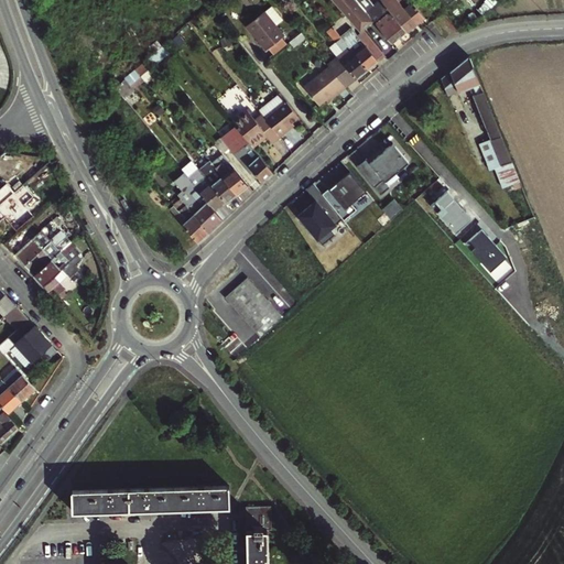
[(369,14),(367,12),(357,0),(345,0),(339,4),(356,24),(369,14)]
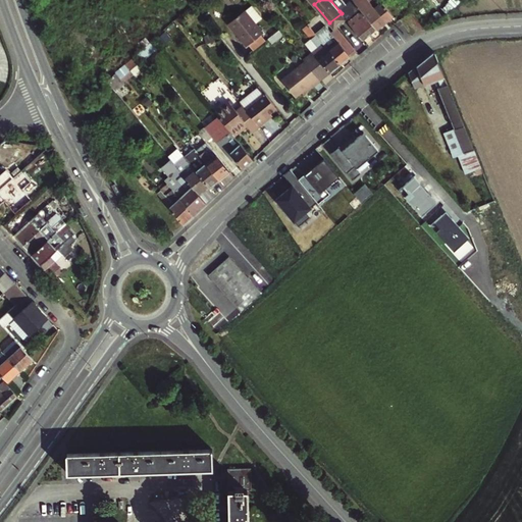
[(342,13),(363,40),(376,29),(353,0),(348,5),(343,0),(330,0),(340,11),(342,13)]
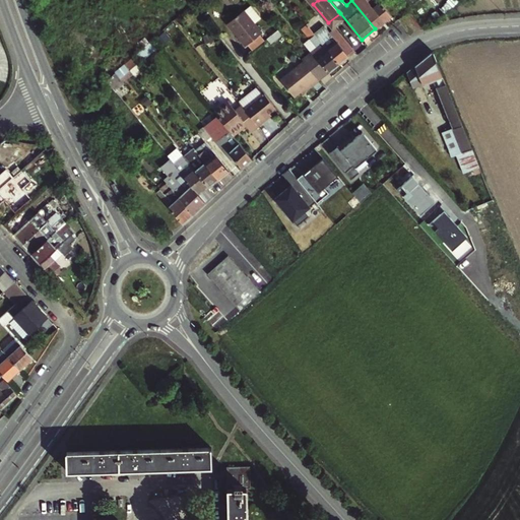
[(351,0),(375,28),(391,15),(379,0),(351,0)]
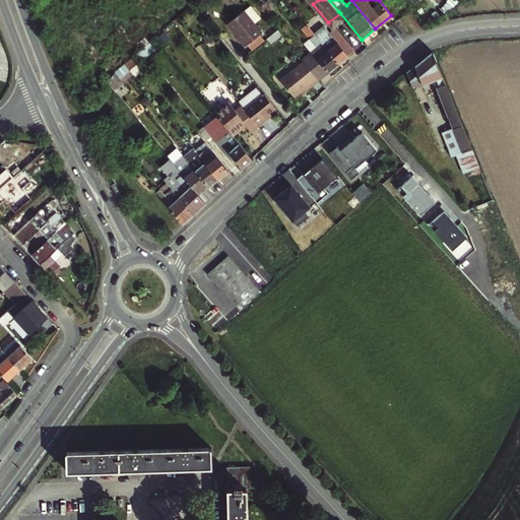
[(244,10),(228,24),(246,46),(262,33),(244,10)]
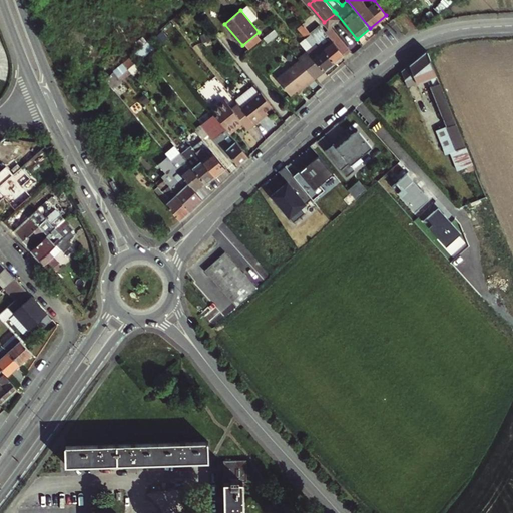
[(335,63),(322,48),(319,44),(304,24),(297,29),(305,39),(301,42),(308,51),(299,58),(300,60),(316,78),(316,79),(335,63)]
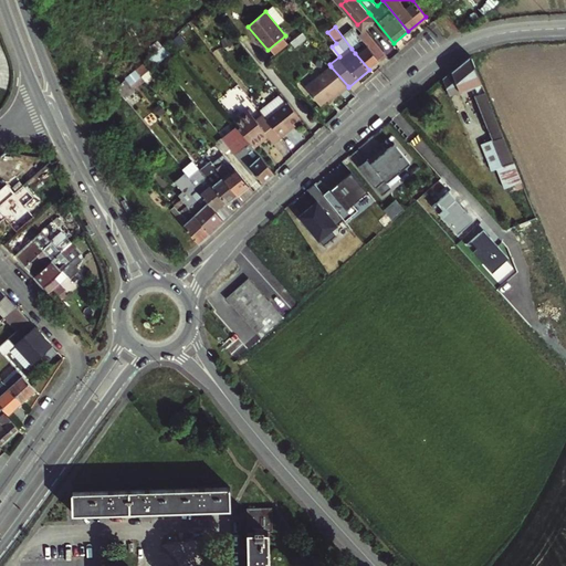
[(380,61),(362,38),(354,28),(349,31),(352,33),(349,35),(357,45),(360,49),(355,53),(369,70),(380,61)]
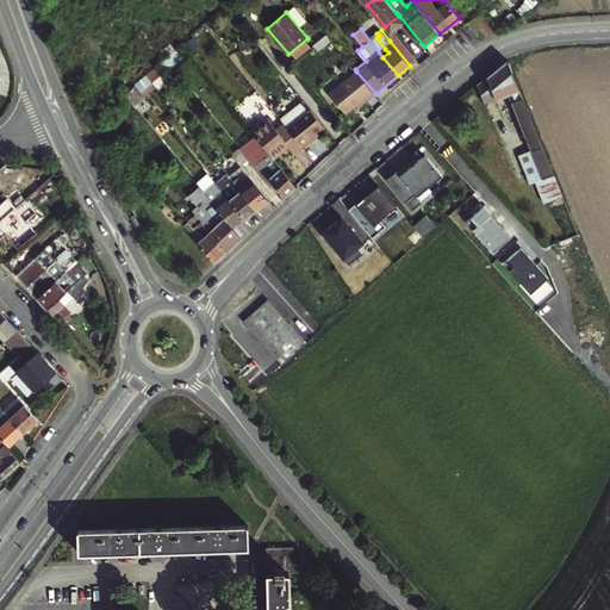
[(397,35),(390,41),(410,66),(416,60),(397,35)]
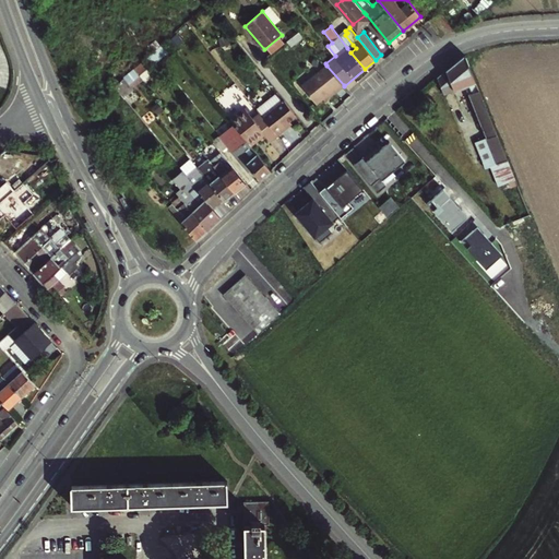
[(485,168),(509,157),(465,55),(432,82),(439,96),(461,87),(482,139),(474,142),(485,168)]
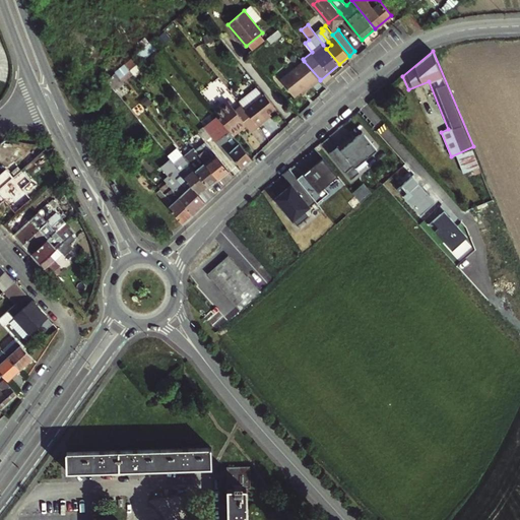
[(131,69),(141,61),(136,55),(127,64),(131,69)]
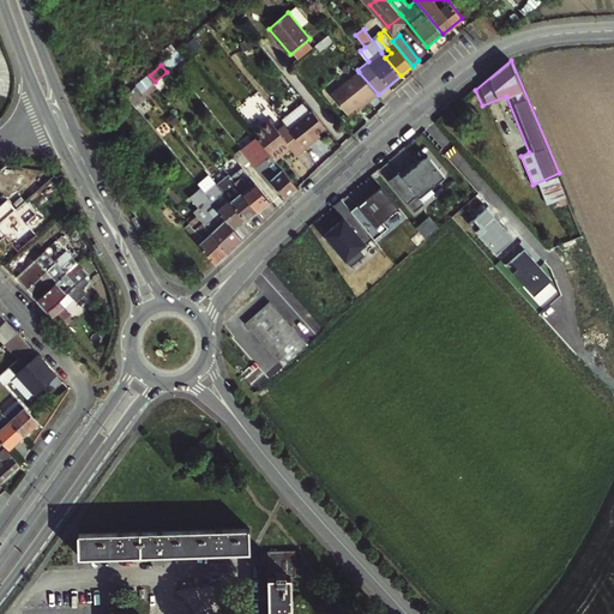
[(369,101),(378,94),(359,72),(332,95),(348,114),(356,108),(368,98),(369,101)]
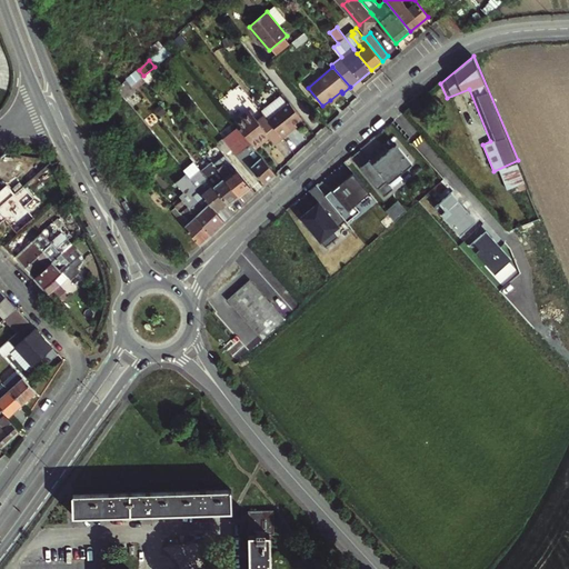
[(139,70),(128,79),(132,86),(143,76),(139,70)]
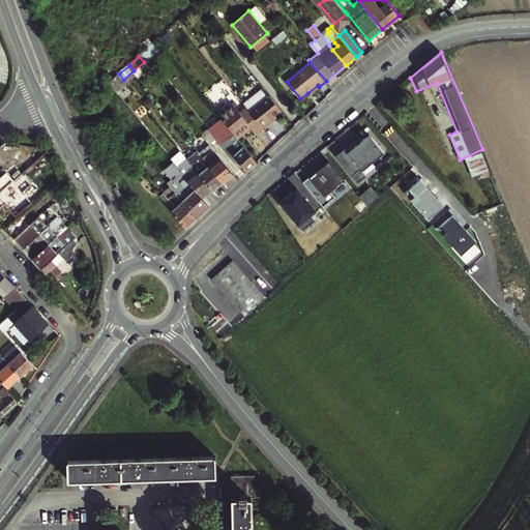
[(109,82),(116,90),(125,82),(123,80),(119,74),(109,82)]
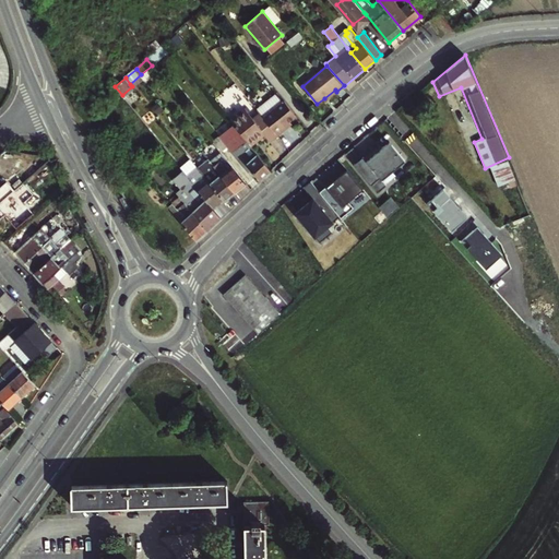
[(324,98),(325,100),(336,92),(335,90),(324,98)]
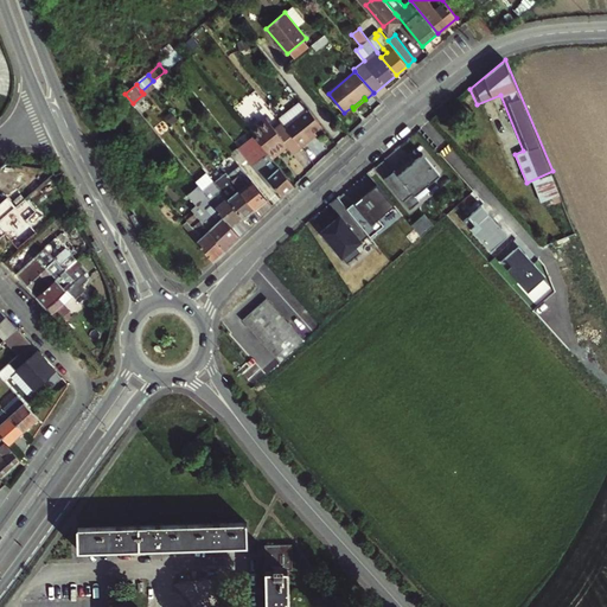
[(302,100),(291,109),(311,134),(323,125),(302,100)]
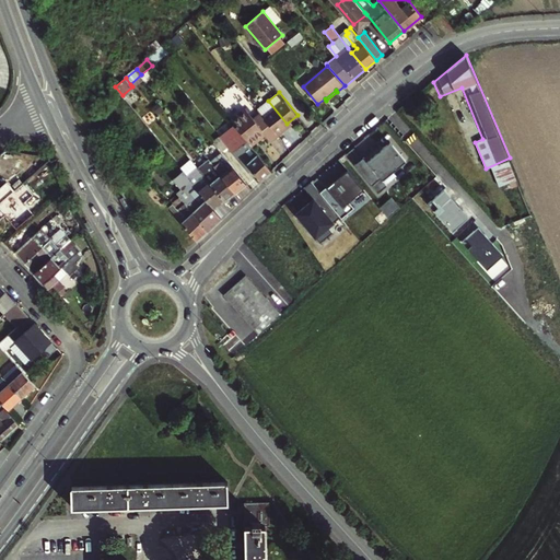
[(287,124),(268,101),(258,109),(279,135),(286,129),(283,127),(287,124)]
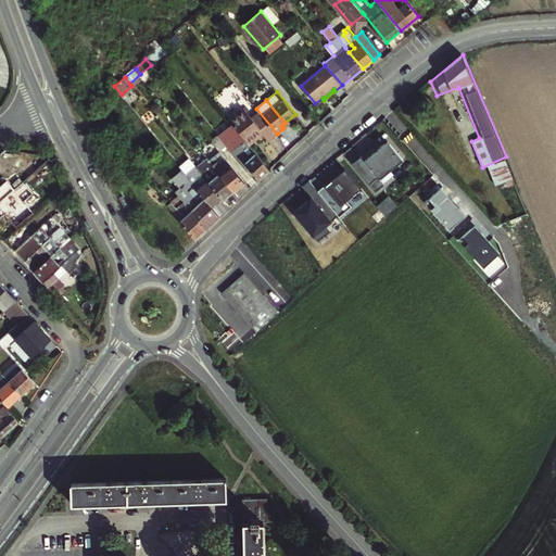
[(276,134),(258,112),(252,117),(244,108),(230,119),(232,123),(250,144),(264,134),(268,140),(276,134)]
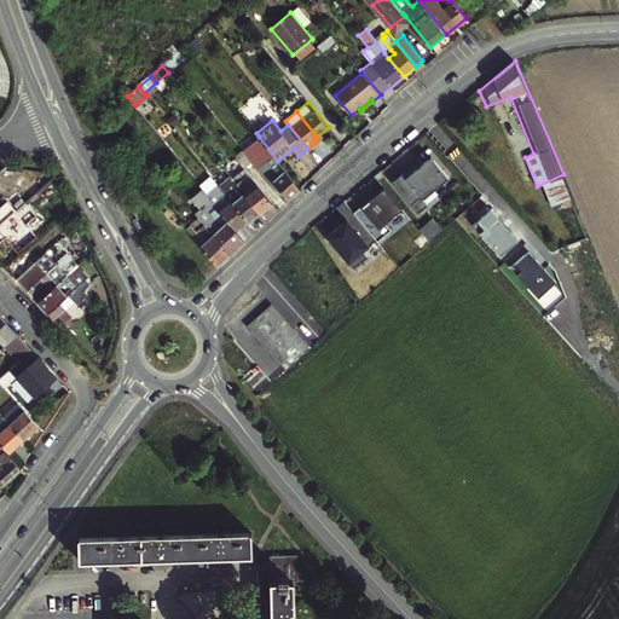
[(246,148),(260,165),(259,167),(277,189),(279,186),(289,198),(301,187),(278,161),(259,137),(246,148)]
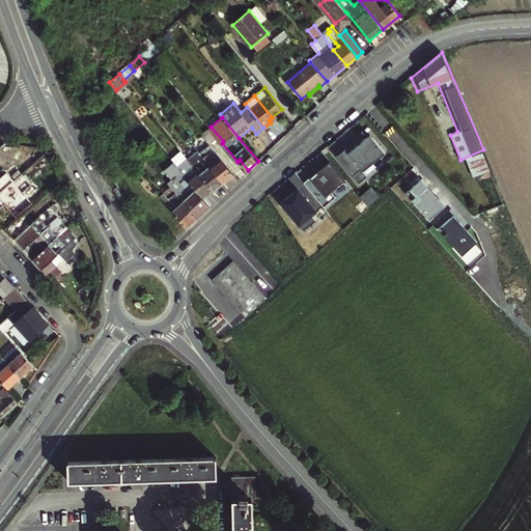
[(344,149),(336,157),(357,184),(366,177),(361,170),(367,165),(369,167),(385,155),(370,136),(357,147),(355,145),(346,152),(344,149)]
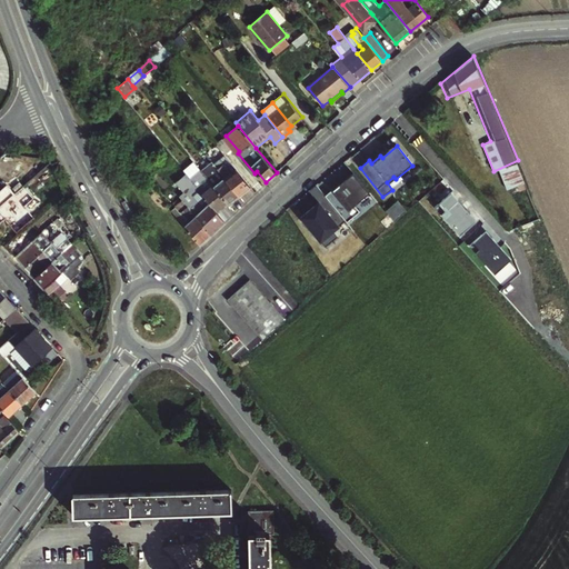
[(240,195),(251,186),(225,153),(213,161),(240,195)]
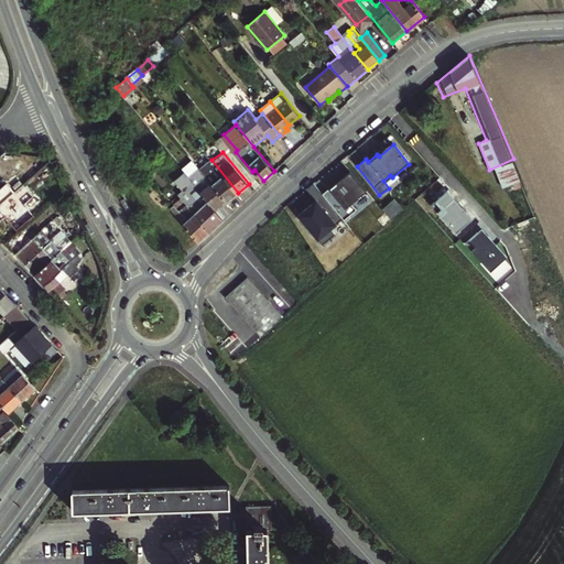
[(179,163),(193,182),(216,210),(227,202),(201,169),(199,167),(195,171),(185,158),(179,163)]
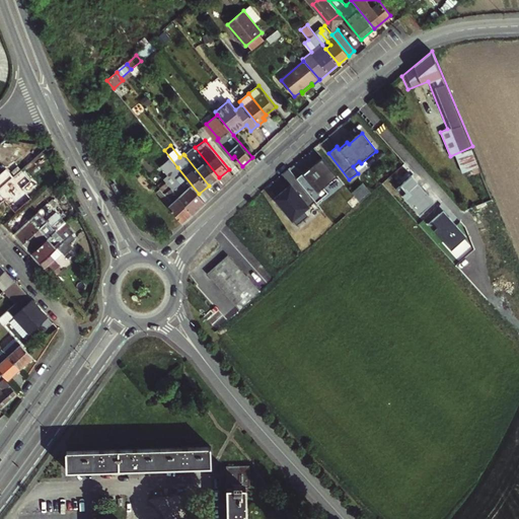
[(209,186),(219,177),(195,147),(184,155),(209,186)]
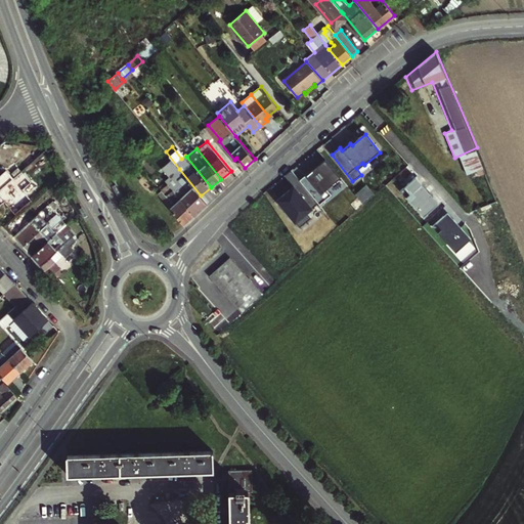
[(0,190),(16,177),(0,157),(0,190)]
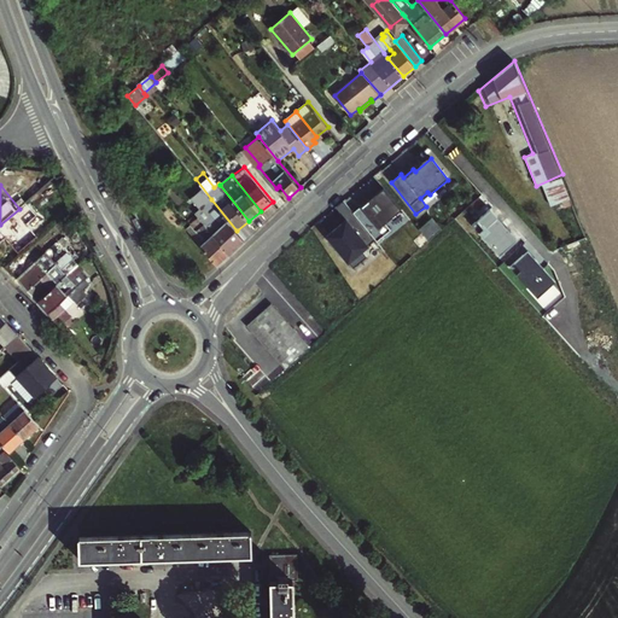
[(342,203),(334,209),(344,222),(325,238),(351,269),(366,258),(360,252),(374,242),(375,243),(390,231),(385,225),(401,210),(383,188),(351,214),(342,203)]
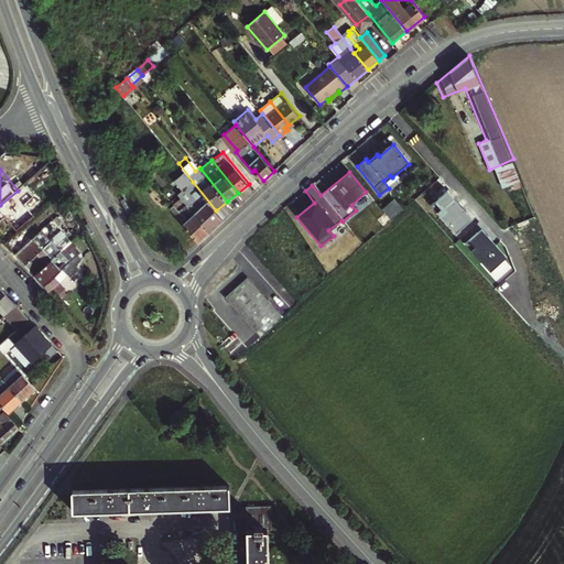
[(224,219),(216,210),(193,182),(187,186),(194,195),(203,205),(193,213),(209,232),(224,219)]
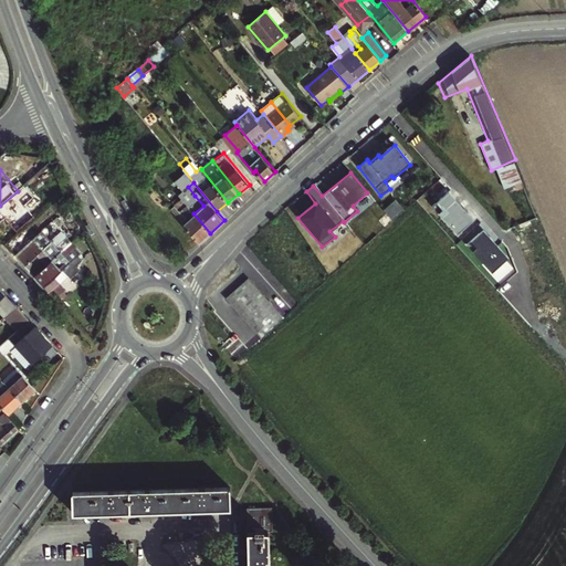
[(451,192),(436,207),(460,234),(475,219),(451,192)]
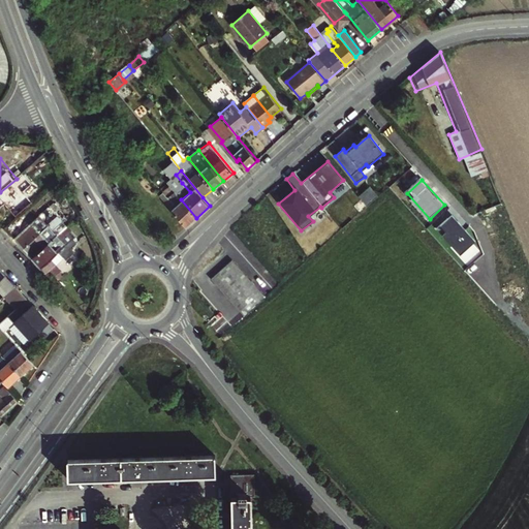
[(190,192),(182,183),(173,189),(181,199),(190,192)]
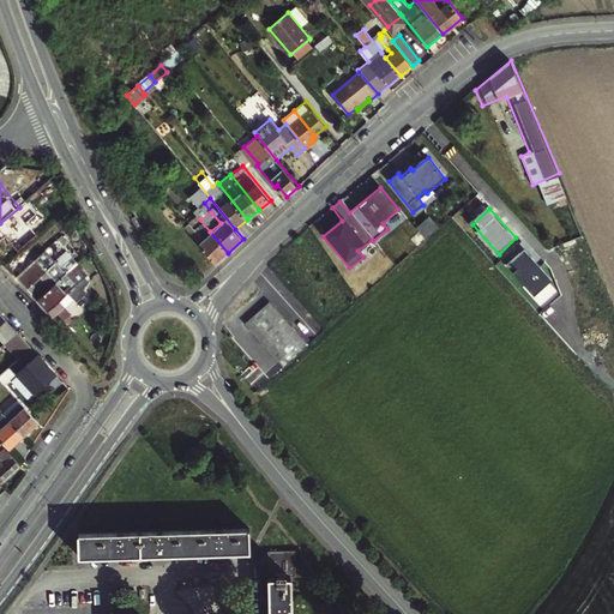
[(191,222),(185,226),(216,264),(228,253),(210,232),(200,220),(197,215),(190,221),(191,222)]
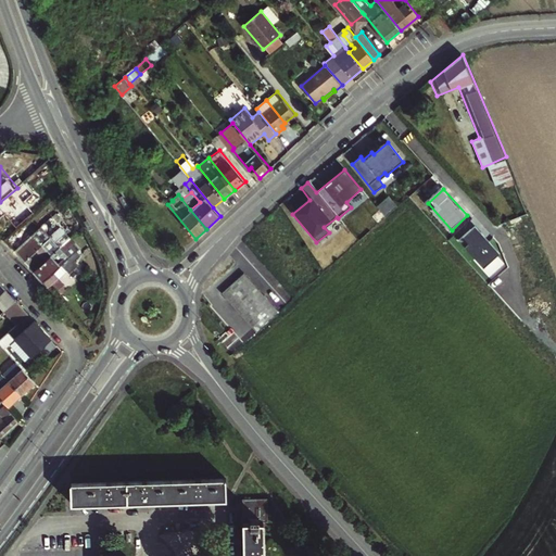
[(65,214),(61,209),(51,217),(57,223),(65,214)]
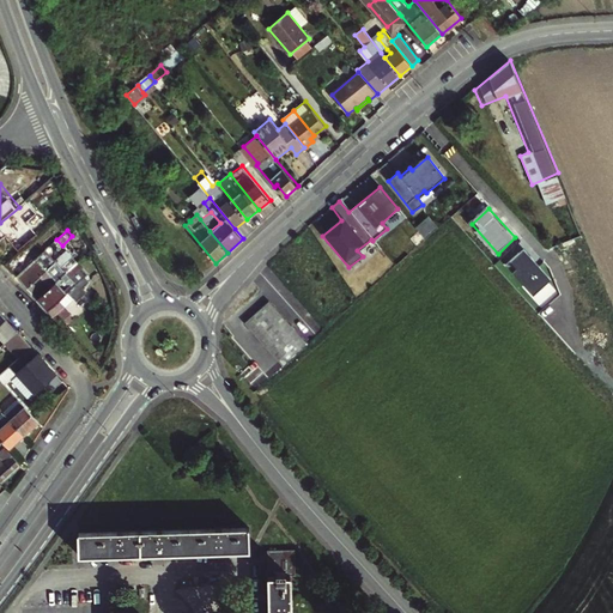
[(508,265),(535,295),(553,279),(526,249),(508,265)]
